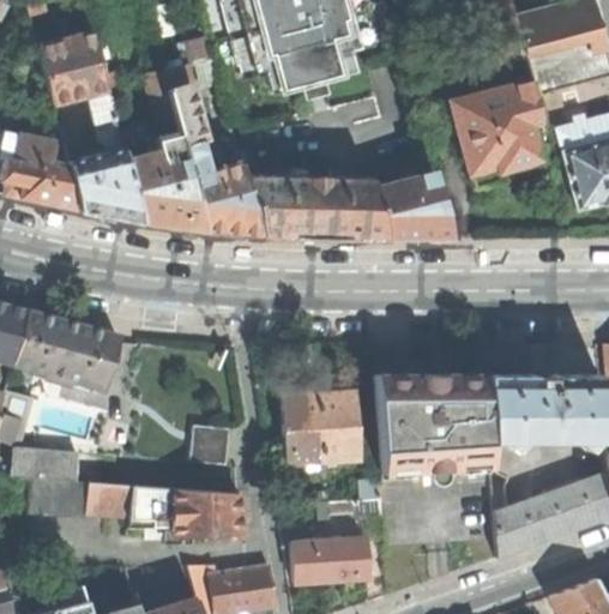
[(47,0),(29,0),(32,17),(50,12),(47,0)]
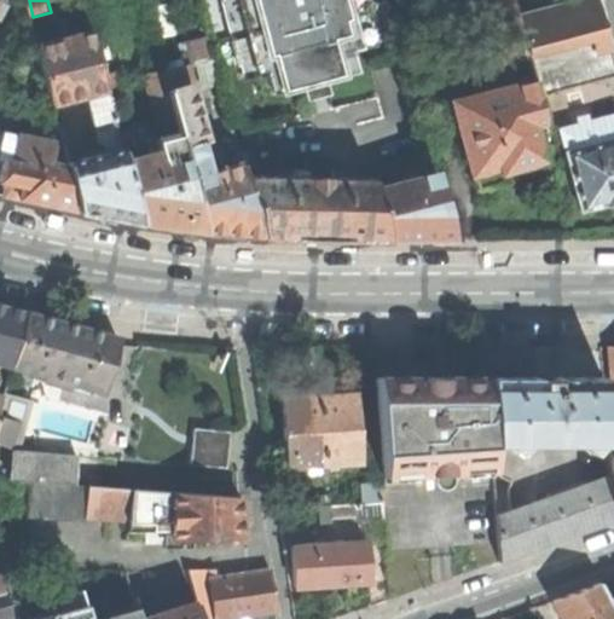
[(376,68),(411,58),(394,0),(231,0),(225,1),(241,64),(252,62),(270,128),(331,111),(383,98),(376,68)]
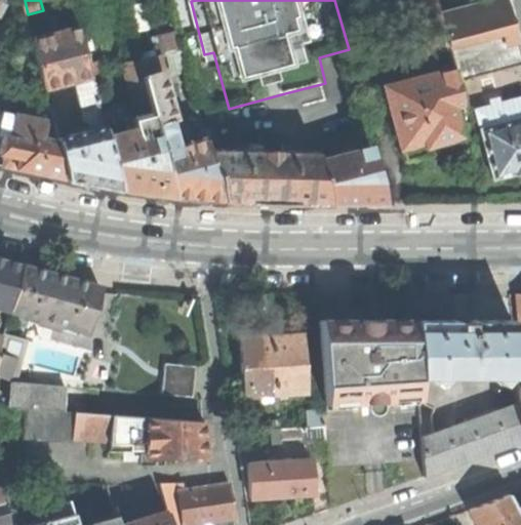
[(425,53),(451,46),(442,11),(439,0),(413,0),(422,30),(418,30),(425,53)]
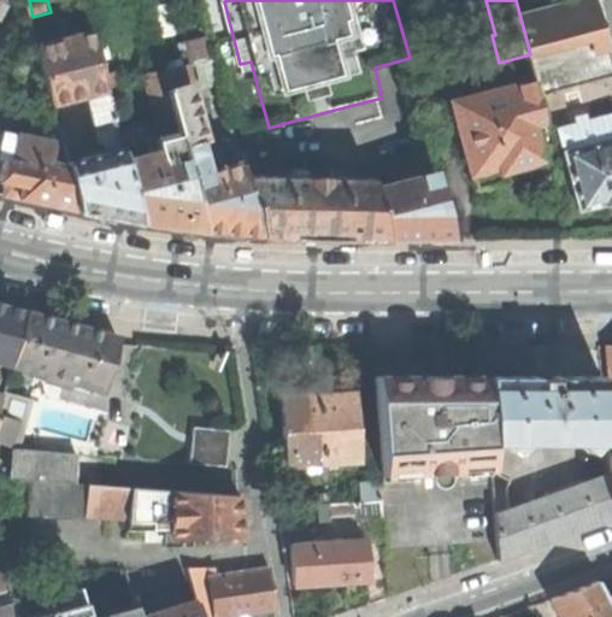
[(600,0),(571,0),(519,13),(530,54),(537,82),(541,95),(599,81),(611,65),(611,41),(600,0)]
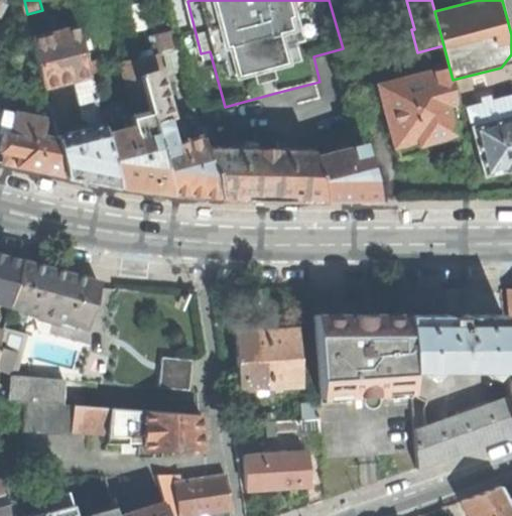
[(96,179),(121,185),(105,124),(106,123),(82,26),(33,38),(46,87),(77,79),(88,117),(95,121),(92,127),(57,135),(58,138),(68,174),(96,179)]
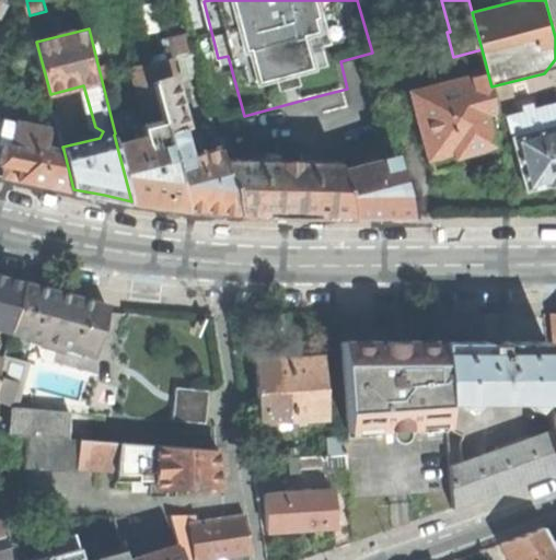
[(176,58),(199,51),(193,32),(171,37),(176,58)]
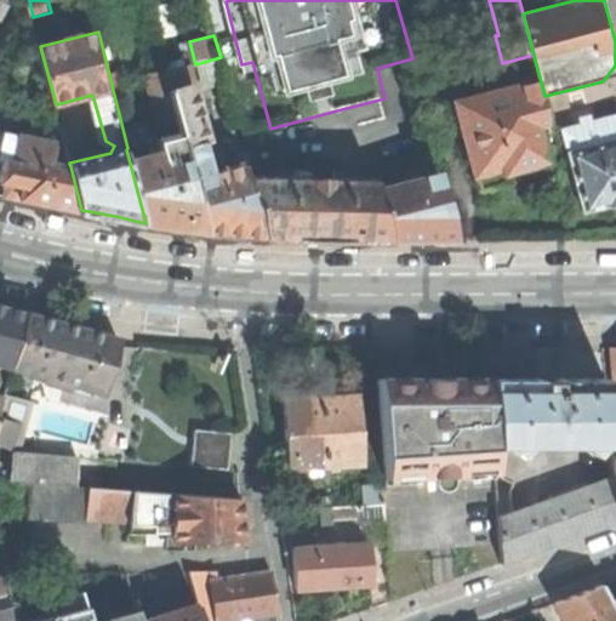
[(221,58),(204,63),(210,85),(227,80),(221,58)]
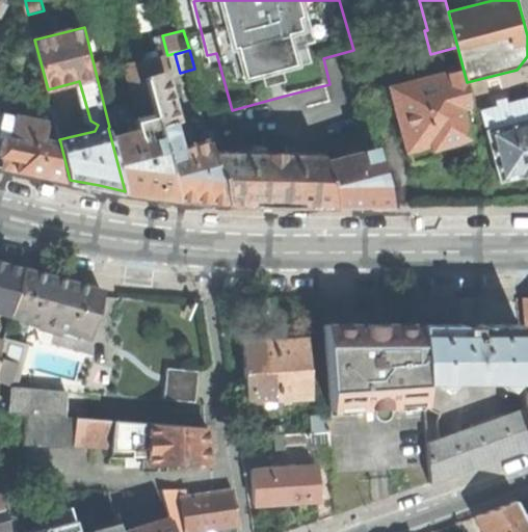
[(219,202),(229,202),(215,152),(212,139),(182,148),(176,122),(182,120),(164,56),(144,61),(154,99),(159,118),(180,197),(207,201),(219,202)]
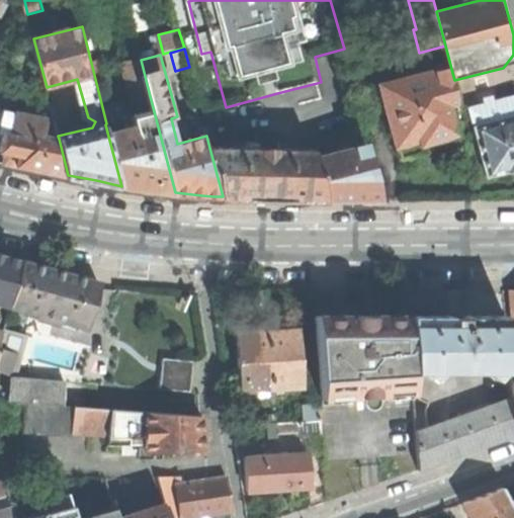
[(137,100),(150,96),(141,60),(126,64),(137,100)]
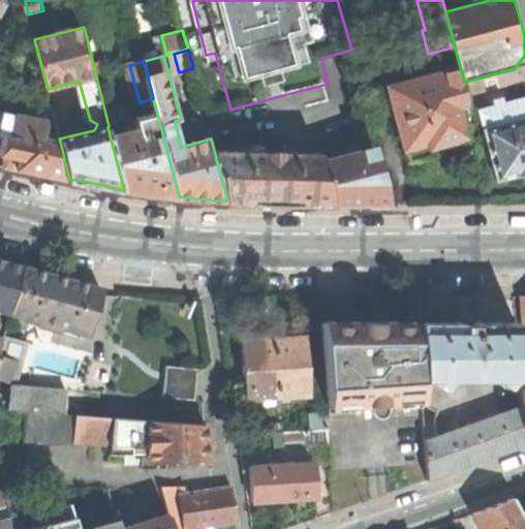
[(471,109),(464,82),(461,70),(393,88),(412,160),(429,156),(438,154),(436,144),(466,135),(460,112),(471,109)]
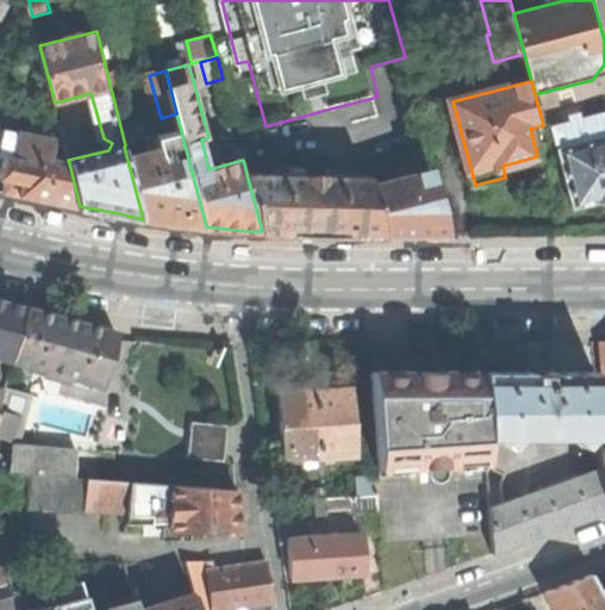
[(604,114),(556,129),(578,207),(599,201),(602,203),(604,201),(604,114)]
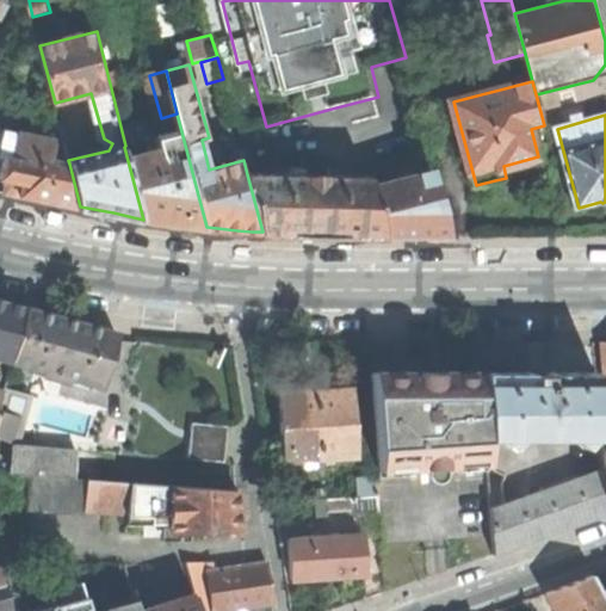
[(41,199),(80,207),(69,164),(54,161),(59,141),(0,128),(0,155),(0,156),(0,158),(0,177),(11,179),(8,192),(41,199)]
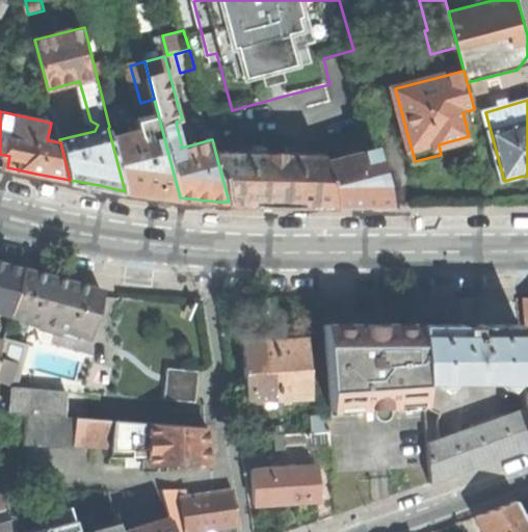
[(154,195),(180,197),(159,118),(139,124),(141,130),(112,137),(125,191),(134,193),(154,195)]
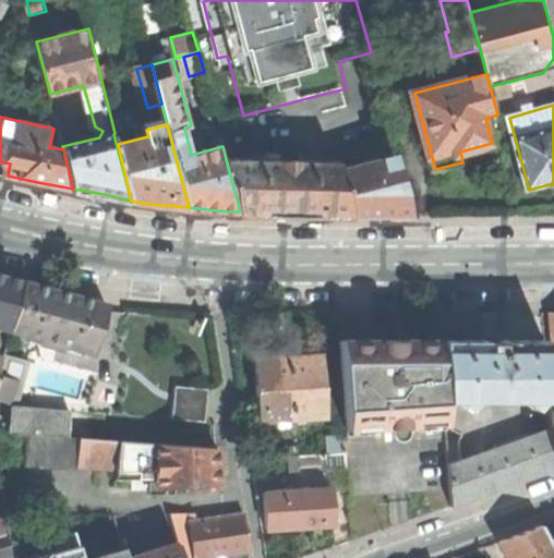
[(385,215),(413,215),(398,156),(342,170),(354,216),(385,215)]
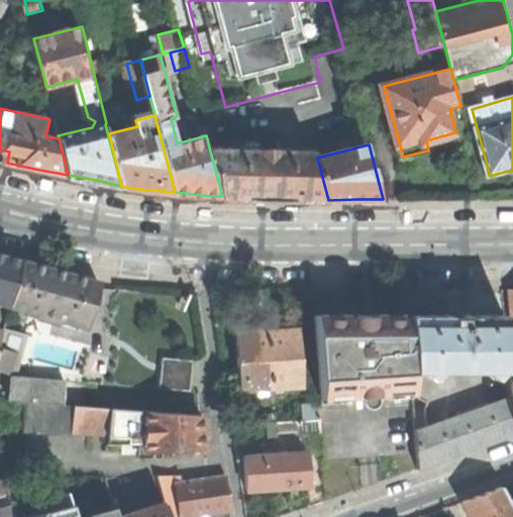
[(298,200),(328,200),(317,158),(315,148),(209,147),(222,196),(279,199),(298,200)]
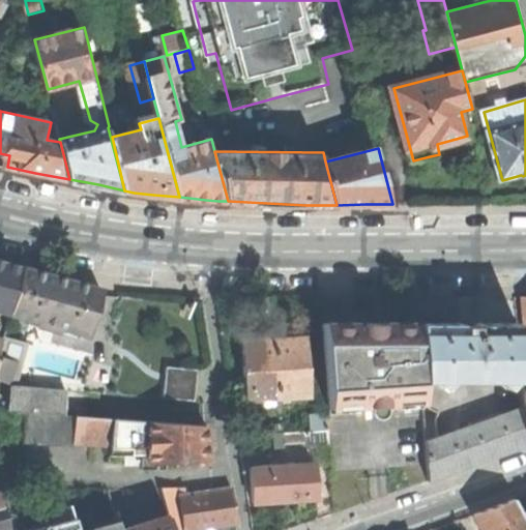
[(0,308),(15,313),(26,268),(0,260),(0,308)]
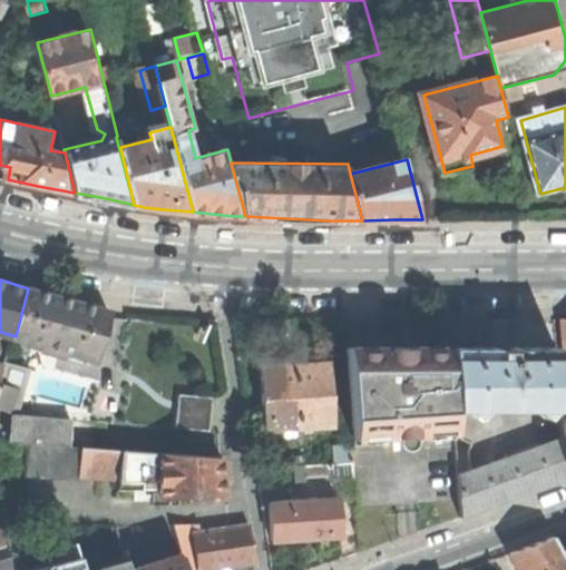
[(69,351),(100,360),(114,312),(71,300),(28,288),(16,336),(45,344),(44,351),(67,357),(69,351)]
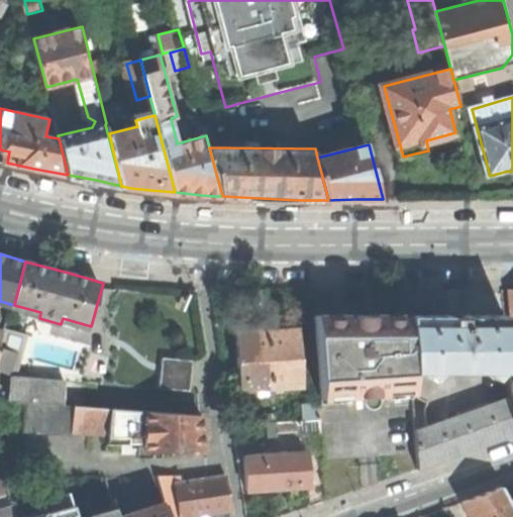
[(415,398),(413,371),(409,315),(376,314),(317,314),(323,403),(351,402),(351,400),(367,399),(386,398),(386,399),(415,398)]
